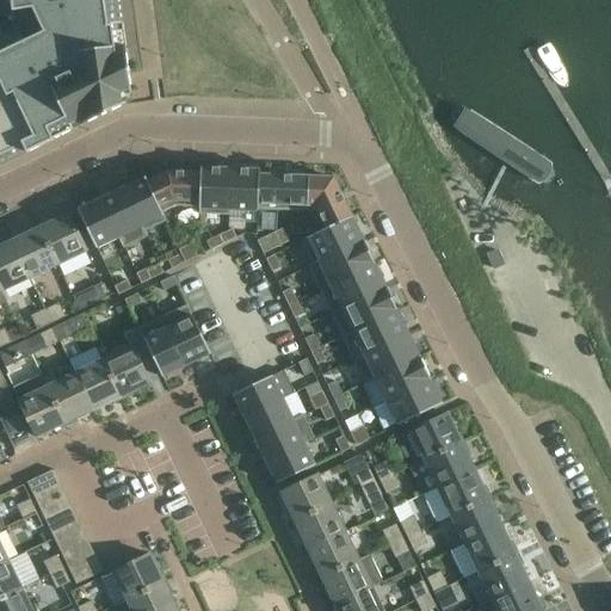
[(0,0),(0,166),(127,105),(123,97),(133,96),(119,0),(0,0)]
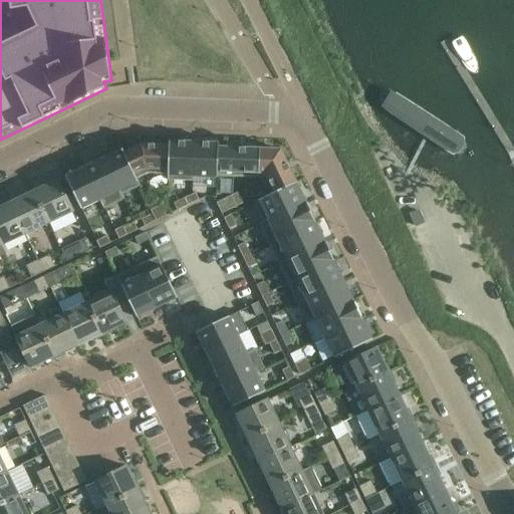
[(388,107),(460,160),(472,144),(399,91),(388,107)]
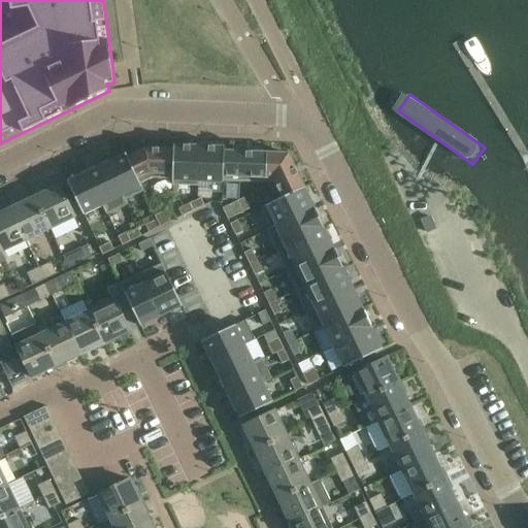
[(172,179),(172,186),(182,186),(198,187),(199,182),(198,182),(199,146),(173,145),(173,150),(174,150),(173,174),(172,174),(172,179)]
